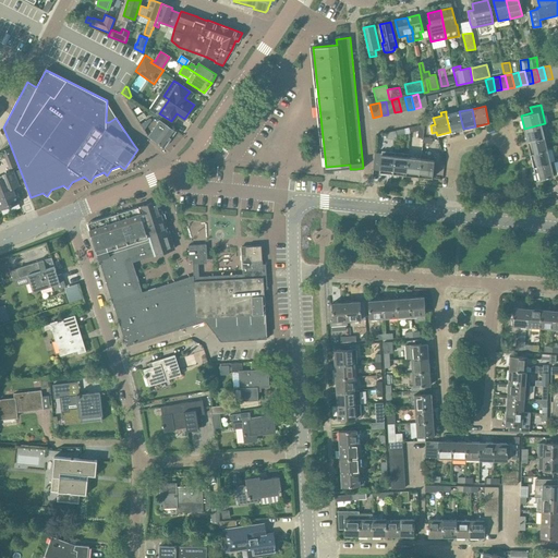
[(450,132),(463,129),(459,111),(446,114),(450,132)]
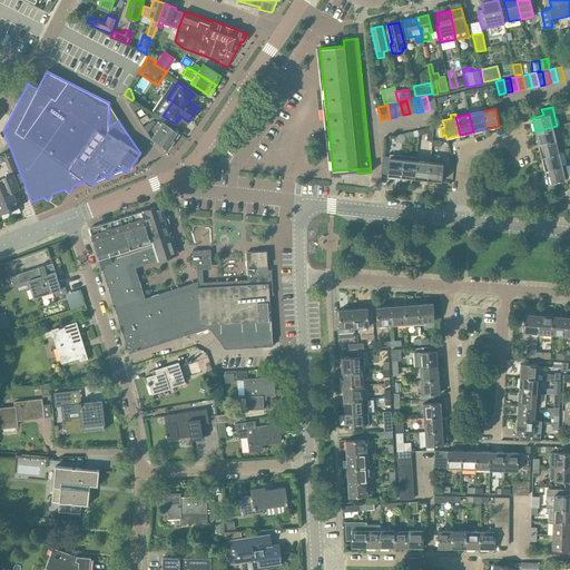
[(149,119),(147,115),(140,119),(143,124),(149,119)]
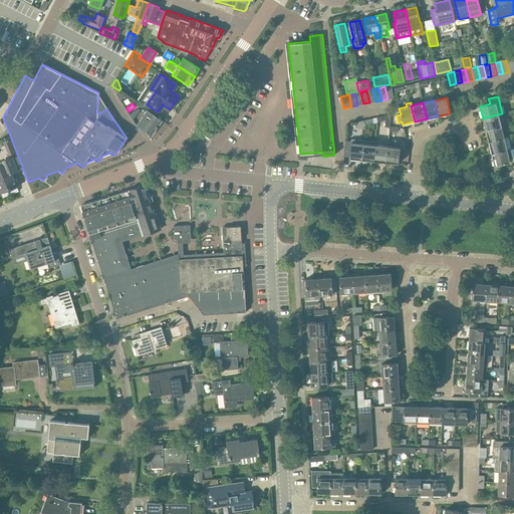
[(162,121),(147,110),(137,125),(152,136),(162,121)]
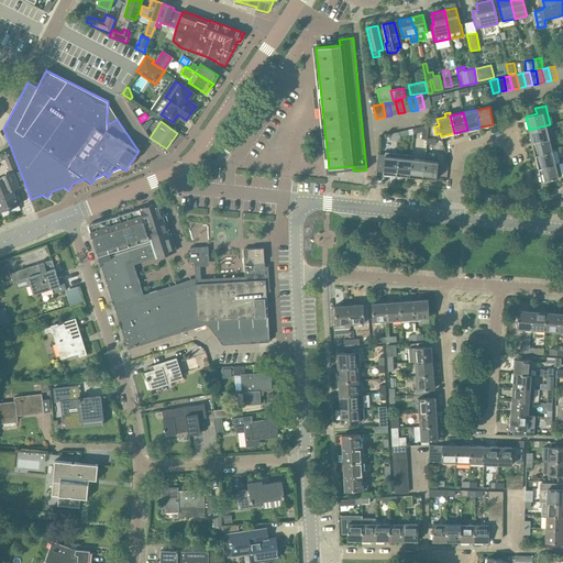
[(529,130),(531,142),(552,138),(550,124),(529,130)]
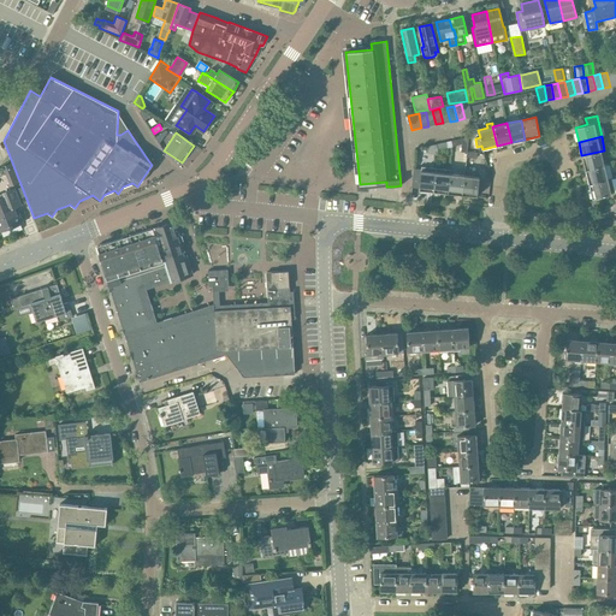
[(467,137),(451,141),(452,146),(461,144),(461,153),(467,153),(467,152),(468,144),(467,137)]
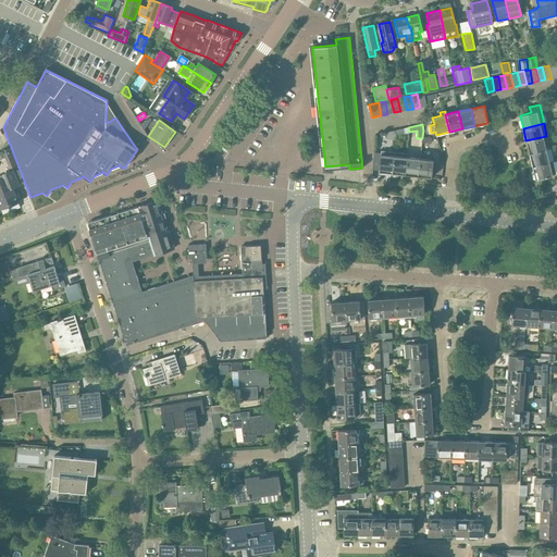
[(525,140),(529,153),(546,149),(544,137),(547,136),(546,136),(525,140)]
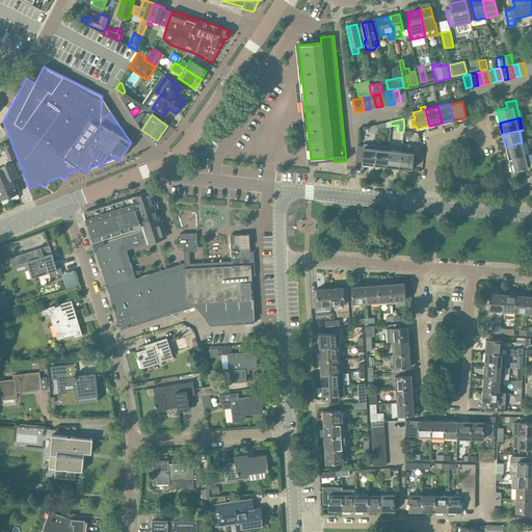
[(505,147),(508,158),(525,155),(522,142),(505,147)]
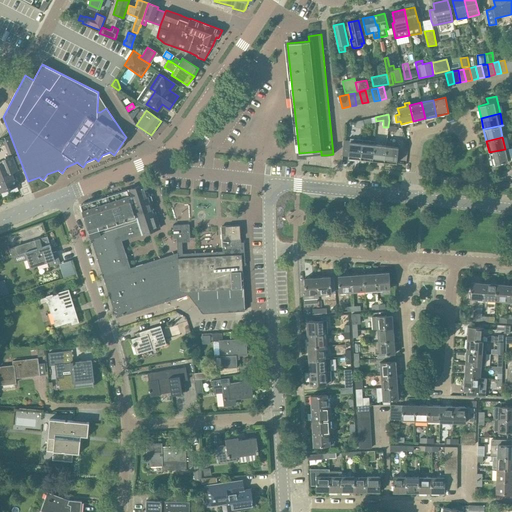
[(360,159),(362,140),(350,139),(350,141),(344,140),(342,155),(348,156),(348,158),(360,159)]
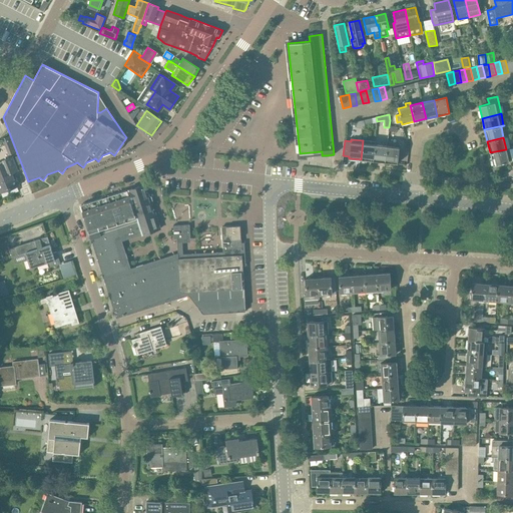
[(361,159),(373,161),(375,144),(375,141),(363,140),(361,159)]
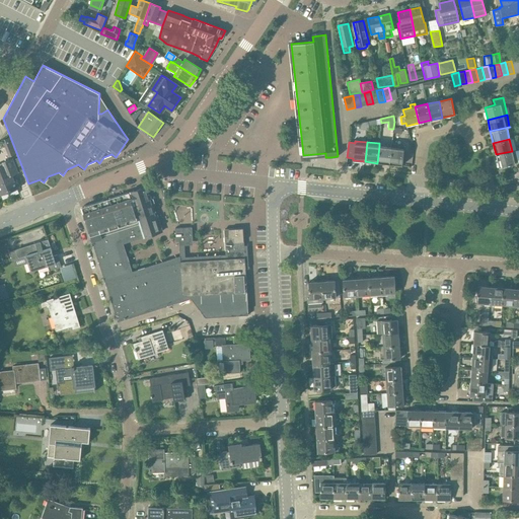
[(391,148),(379,146),(377,163),(389,164),(391,148)]
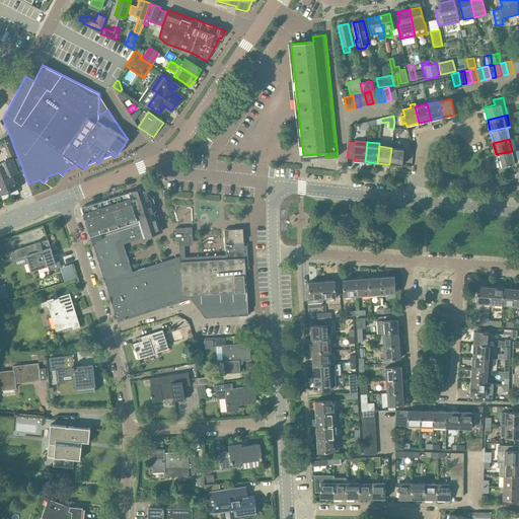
[(391,148),(389,164),(401,165),(403,149),(391,148)]
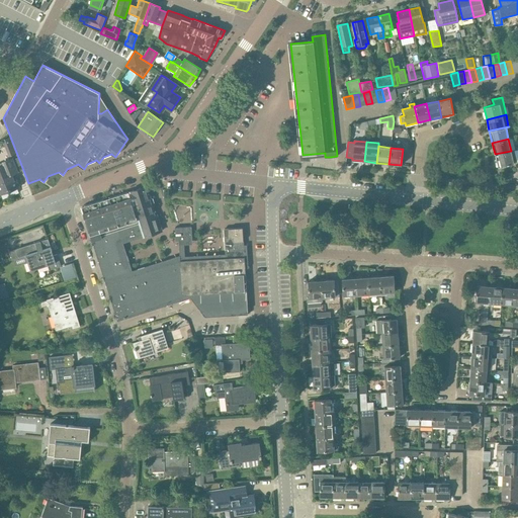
[(511,151),(495,154),(498,167),(517,162),(514,150),(511,151)]
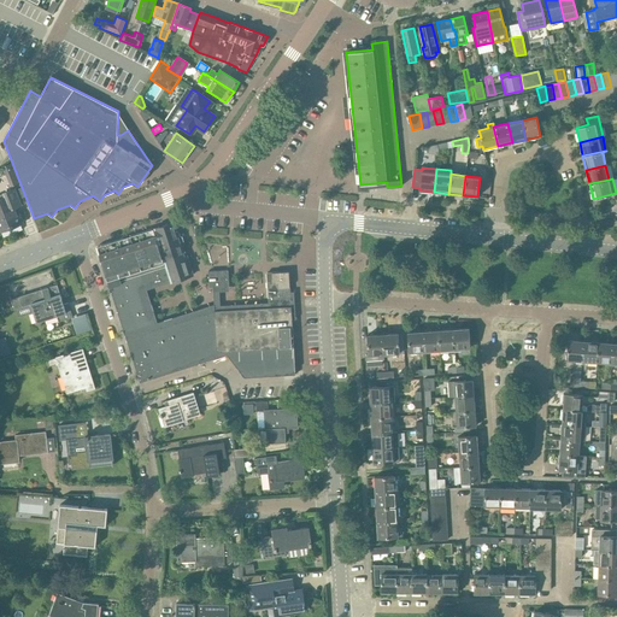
[(11,229),(21,224),(24,223),(17,206),(22,205),(15,188),(4,193),(4,194),(0,194),(0,233),(11,229)]
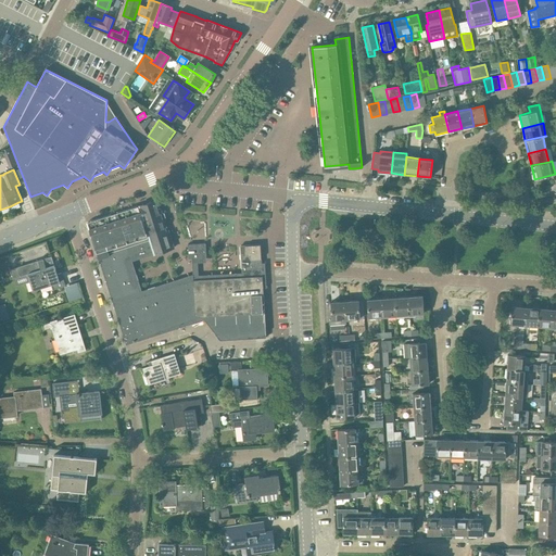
[(144,203),(140,205),(143,218),(142,218),(147,231),(152,250),(154,253),(174,247),(168,230),(167,230),(166,227),(167,227),(166,223),(165,222),(165,219),(166,218),(164,212),(163,212),(162,211),(162,210),(159,199),(156,200),(148,202),(144,203)]
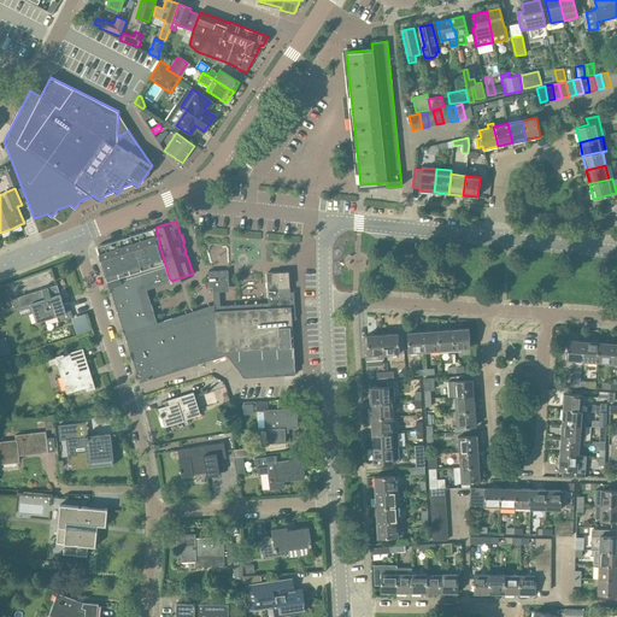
[(140,287),(145,285),(169,277),(163,257),(158,242),(159,242),(156,228),(129,235),(97,246),(124,333),(152,324),(140,287)]
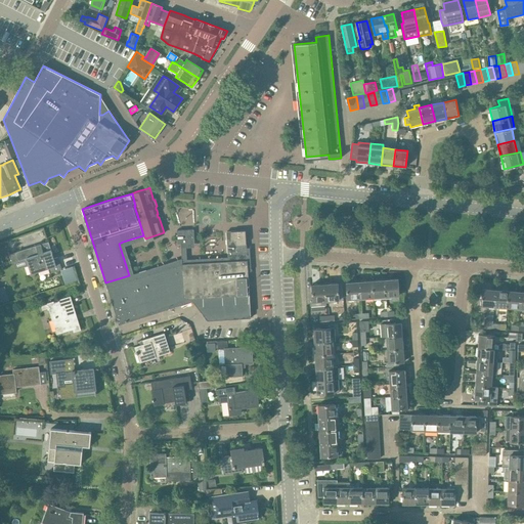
[(177,230),(177,243),(190,243),(190,242),(194,242),(193,229),(179,230),(179,229),(177,230)]
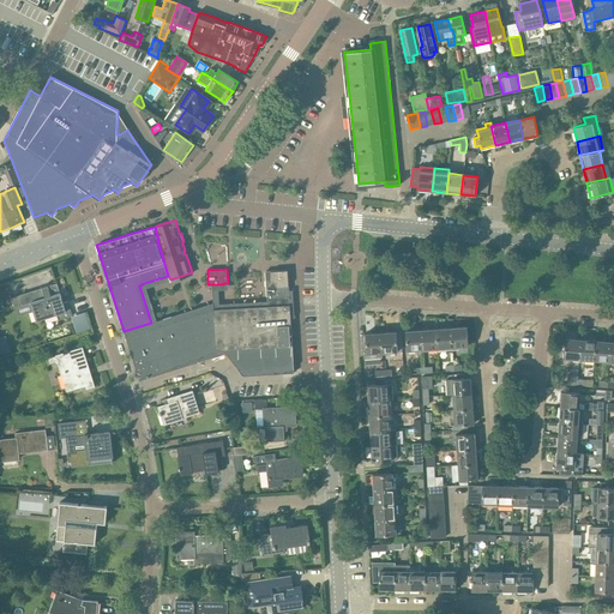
[(289,296),(287,270),(265,270),(266,298),(289,296)]
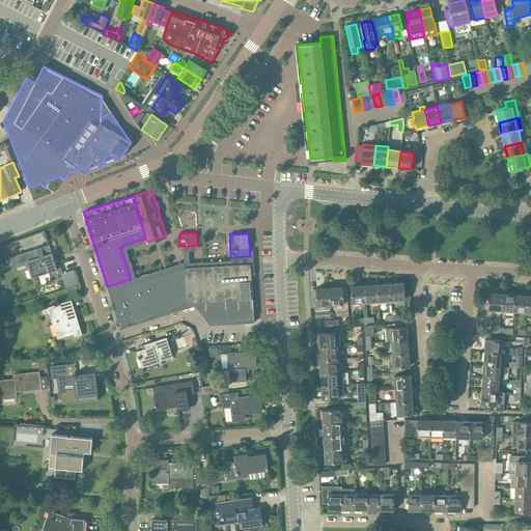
[(12,266),(26,261),(31,277),(49,272),(50,277),(62,273),(58,260),(54,261),(49,245),(9,257),(12,266)]
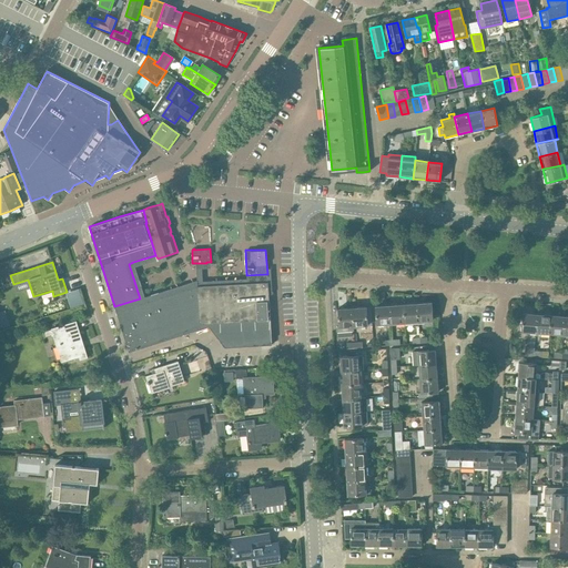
[(247,283),(198,285),(200,328),(209,326),(225,347),(262,345),(272,345),(271,335),(269,295),(267,282),(247,283)]
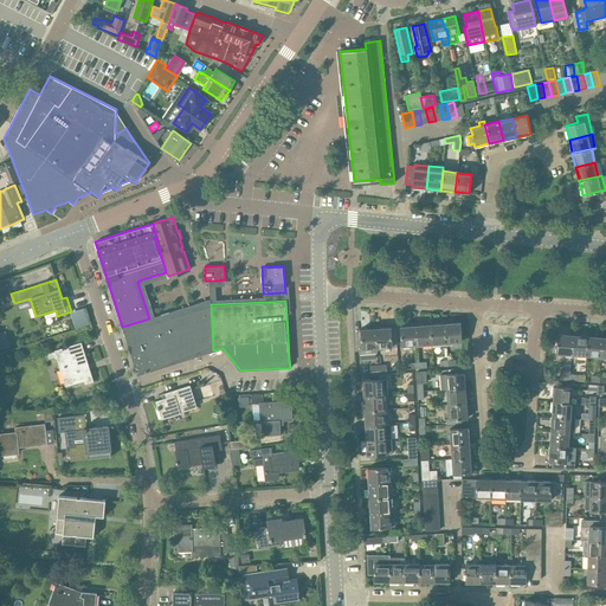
[(150,323),(123,331),(137,375),(148,372),(213,350),(211,304),(150,323)]
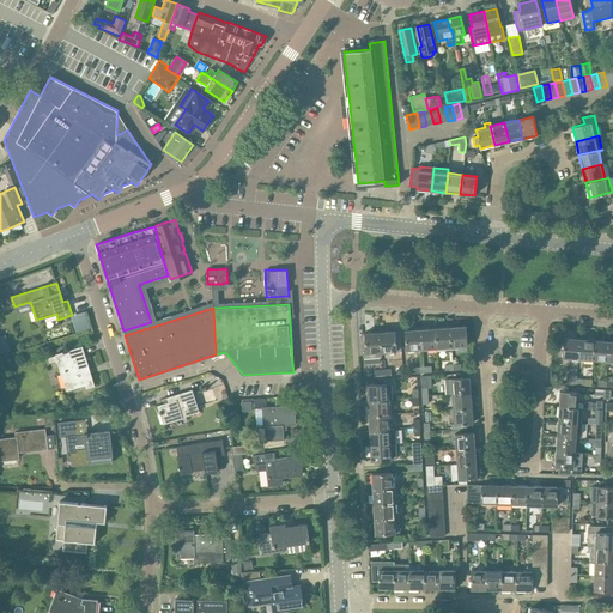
[(450,327),(451,346),(467,345),(465,326),(450,327)]
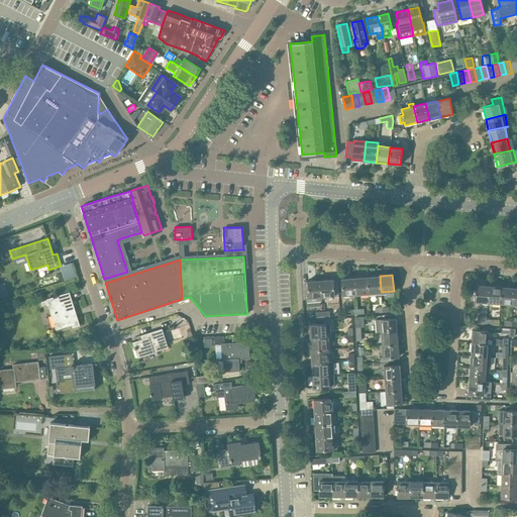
[(380,276),(367,277),(369,293),(381,292),(380,276)]
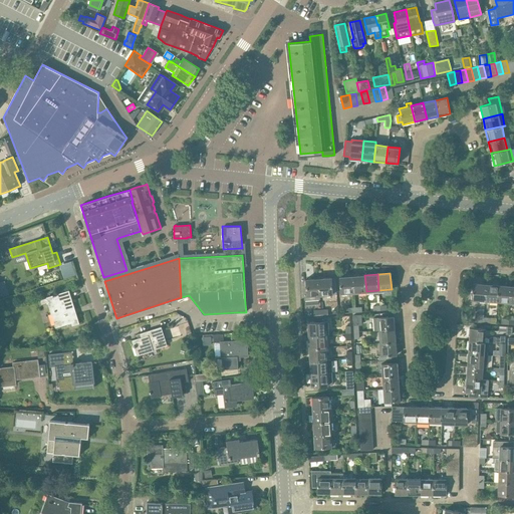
[(353,292),(366,291),(364,275),(352,276),(353,292)]
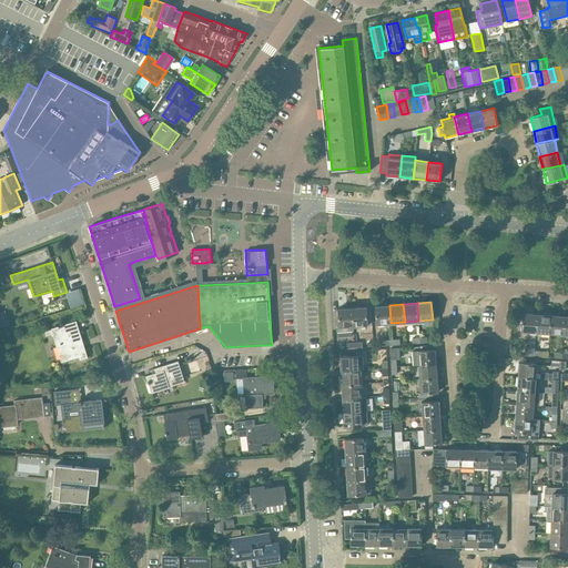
[(391,323),(389,305),(375,306),(376,324),(391,323)]
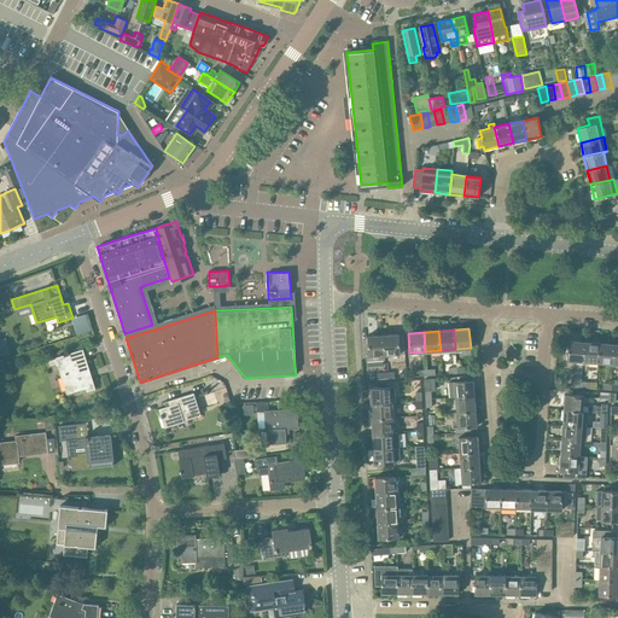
[(398,333),(383,334),(384,355),(404,353),(403,334),(398,334),(398,333)]
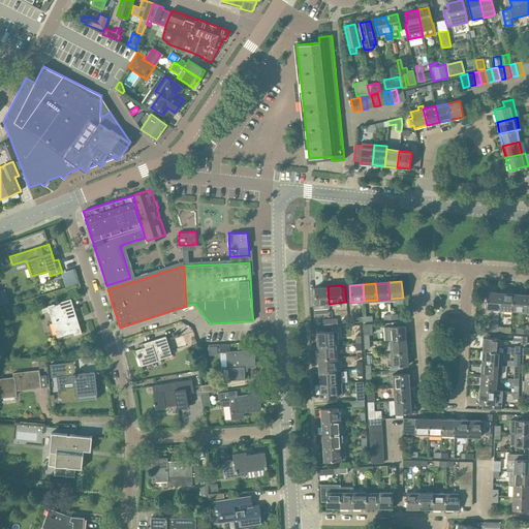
[(330,308),(329,304),(328,286),(314,287),(316,304),(313,304),(312,305),(313,309),(314,309),(330,308)]
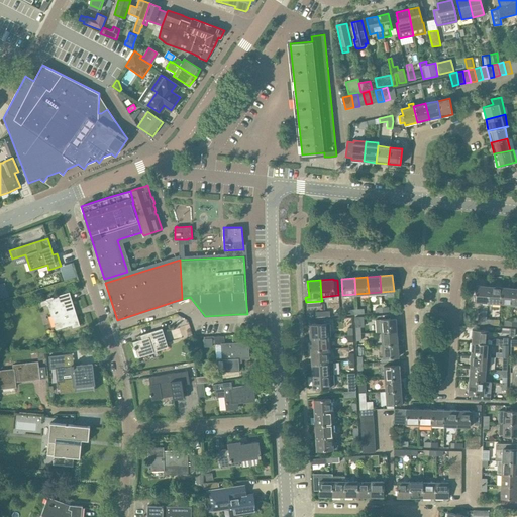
[(488,302),(489,286),(476,285),(475,301),(488,302)]
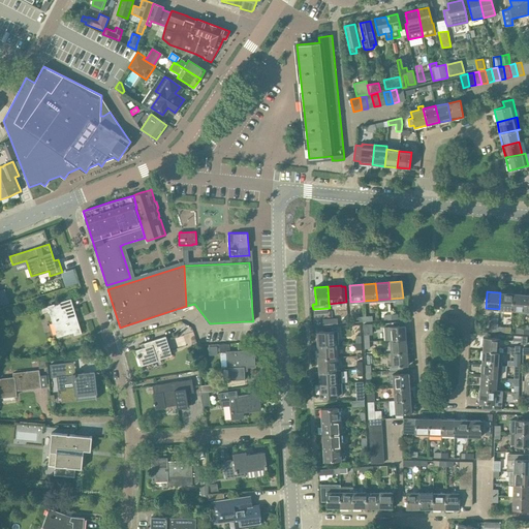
[(499,309),(511,310),(512,293),(500,292),(499,309)]
